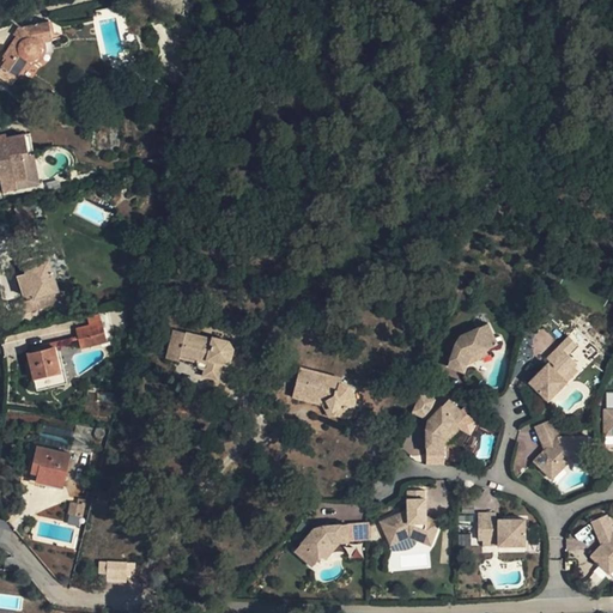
[(54,41),(50,22),(23,26),(13,20),(8,29),(18,35),(4,56),(7,60),(0,71),(0,77),(13,85),(30,61),(37,59),(41,54),(43,48),(42,43),(54,41)]
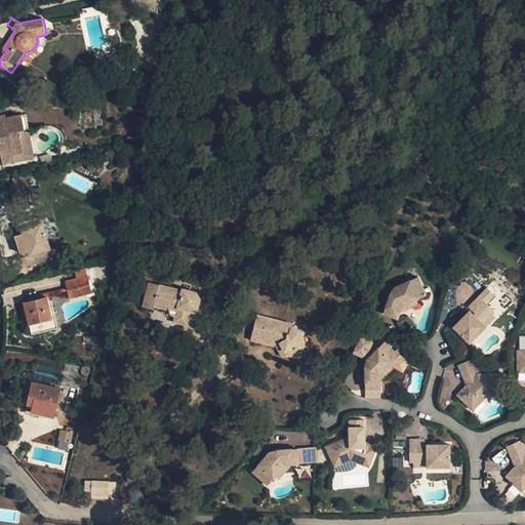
[(132,80),(121,69),(116,74),(127,85),(132,80)]
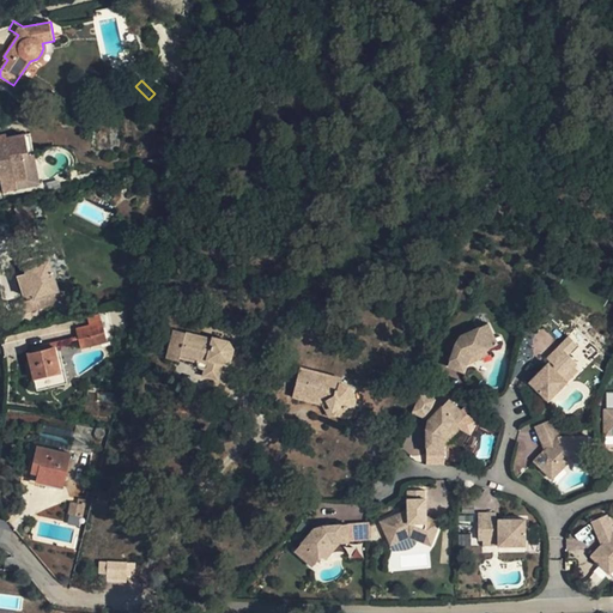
[(5,137),(0,137),(0,178),(4,192),(18,189),(16,182),(28,180),(22,153),(28,152),(24,135),(6,139),(5,137)]
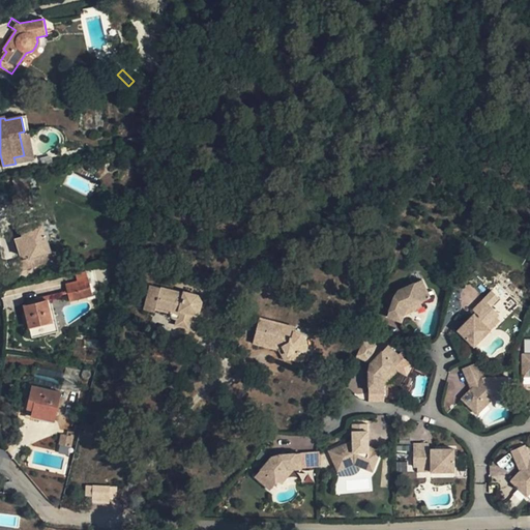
[(35,159),(31,137),(25,138),(24,131),(19,133),(24,155),(13,157),(16,164),(35,159)]
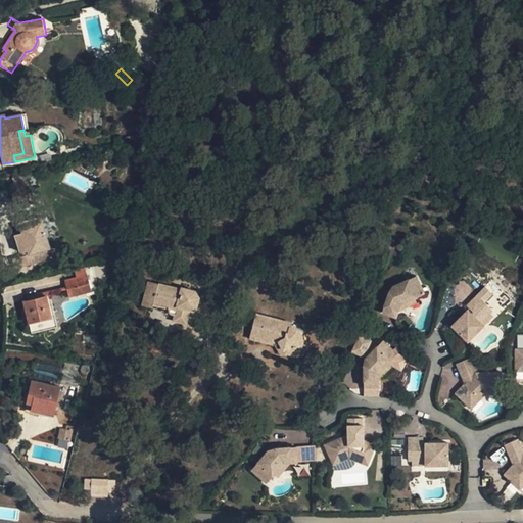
[(41,217),(28,221),(30,226),(42,222),(41,217)]
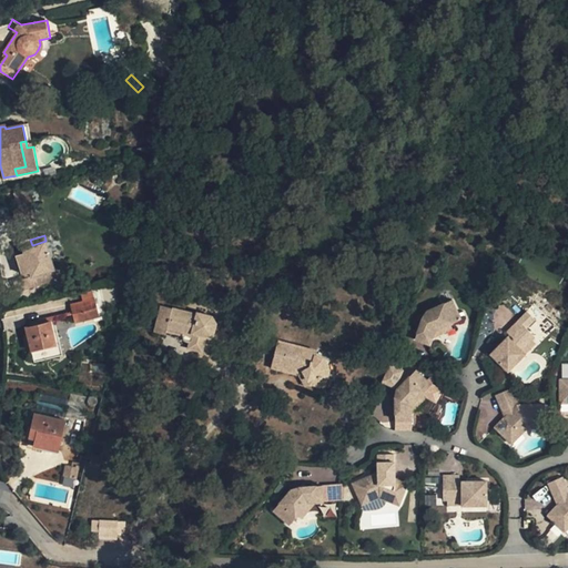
[(32,245),(30,240),(21,243),(32,276),(27,279),(30,288),(52,281),(51,276),(56,274),(53,269),(54,269),(46,241),(32,245)]
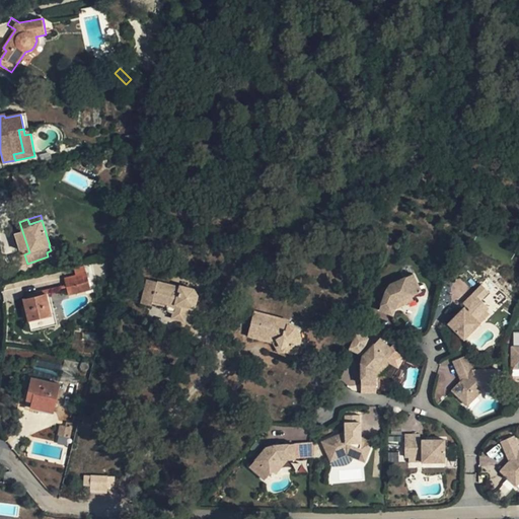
[(68,288),(69,287),(80,285),(82,291),(91,289),(87,273),(65,279),(68,288)]
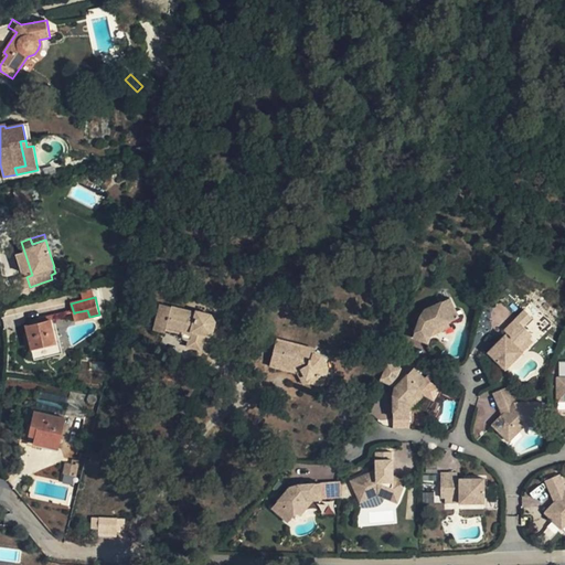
[(427,342),(429,337),(433,329),(448,322),(458,318),(449,298),(424,309),(420,315),(412,337),(427,342)]
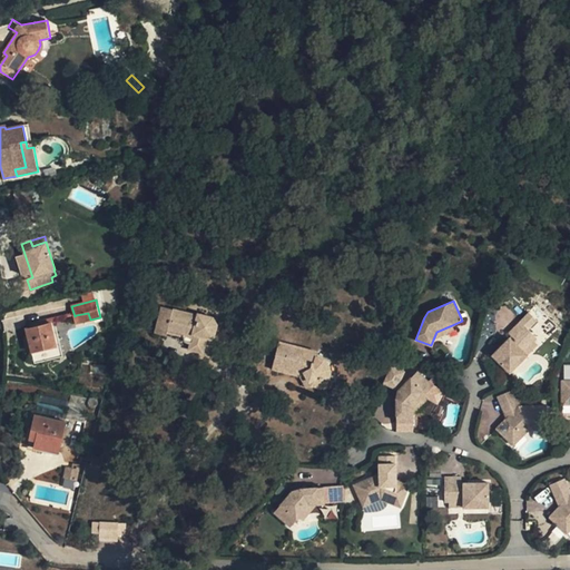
[(195,316),(163,307),(156,334),(168,336),(168,334),(182,337),(185,342),(190,344),(189,350),(203,353),(207,338),(213,341),(217,325),(213,318),(195,314),(195,316)]
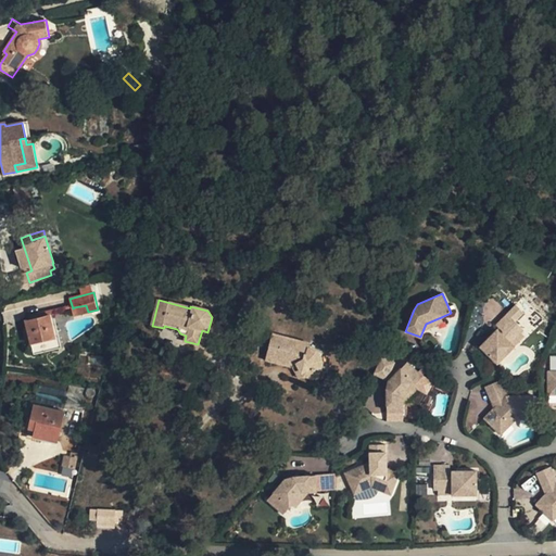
[(86,305),(74,307),(76,315),(88,312),(86,305)]
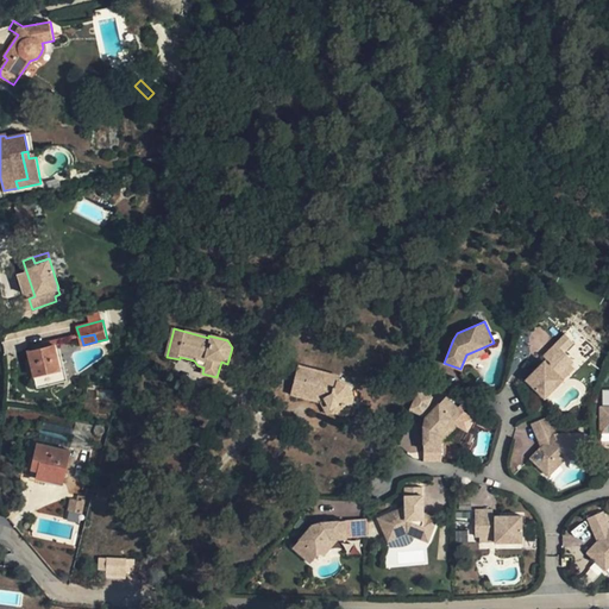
[(57,344),(54,345),(64,382),(67,381),(57,344)]
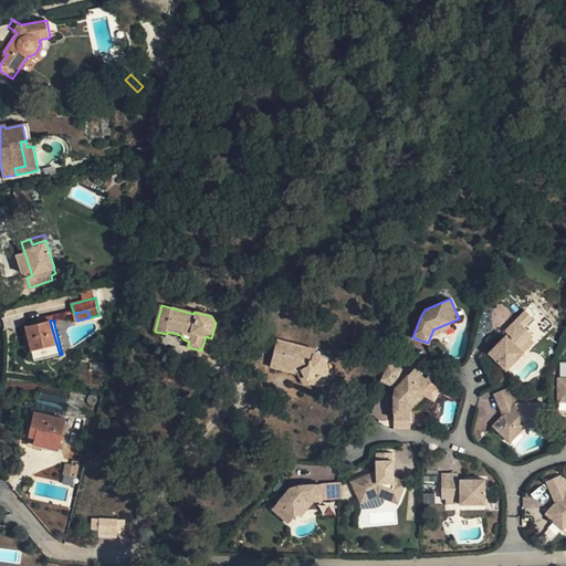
[(505,370),(523,353),(520,348),(530,338),(532,335),(516,320),(504,331),(507,334),(489,353),(505,370)]
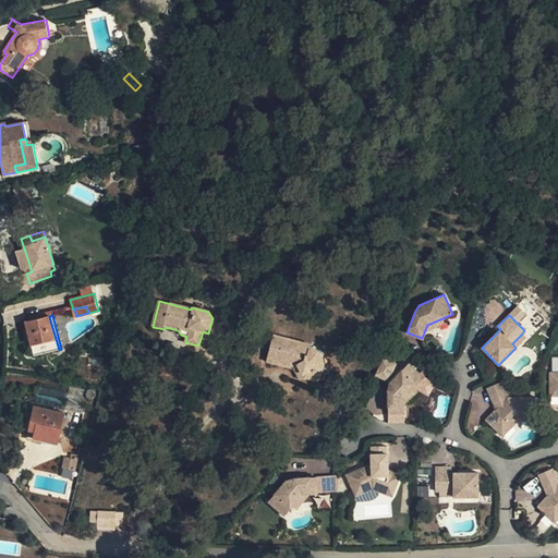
[(59,350),(49,316),(26,323),(35,356),(59,350)]
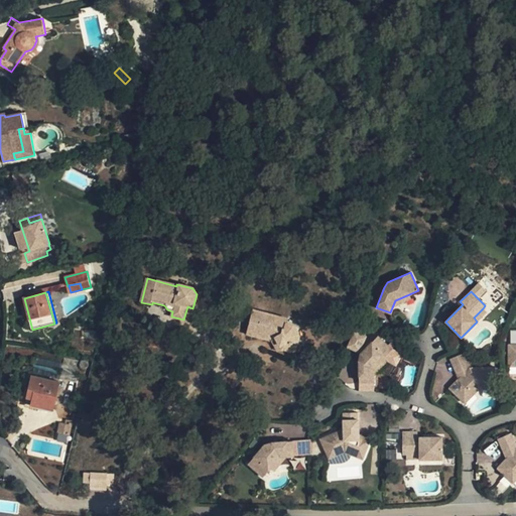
[(395,300),(392,307),(410,299),(409,294),(395,300)]
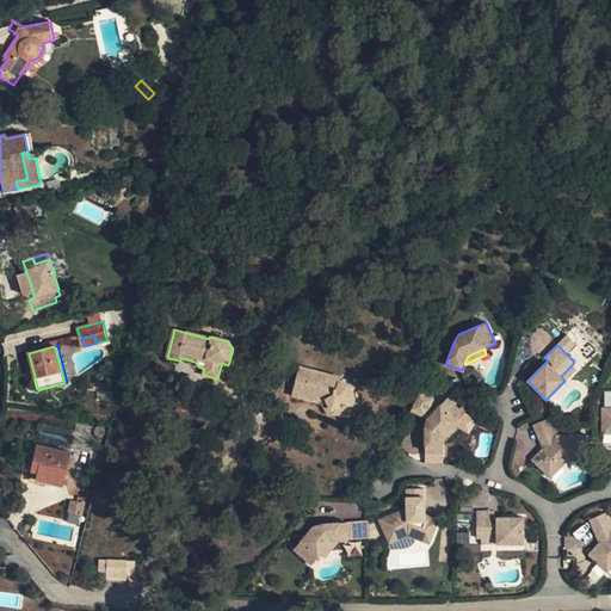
[(565,381),(575,370),(572,365),(561,376),(565,381)]
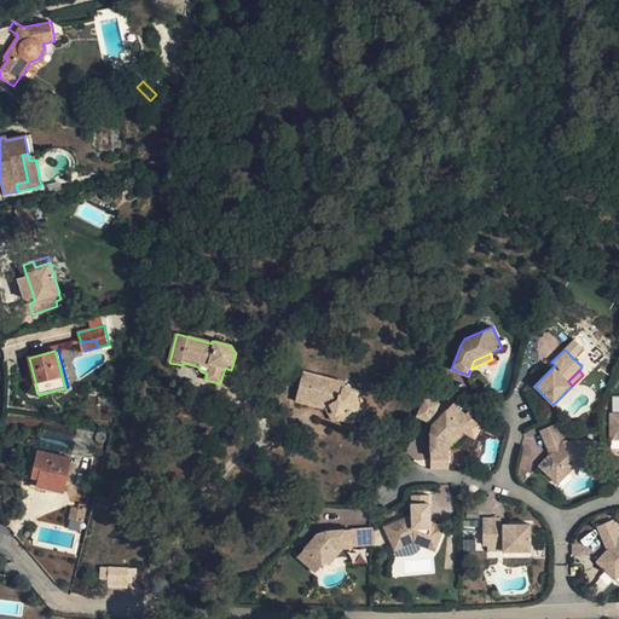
[(325,406),(324,409),(328,410),(333,406),(340,418),(351,422),(353,411),(358,412),(359,404),(356,397),(350,391),(343,388),(345,383),(304,372),(296,400),(308,404),(310,399),(322,403),(325,406)]
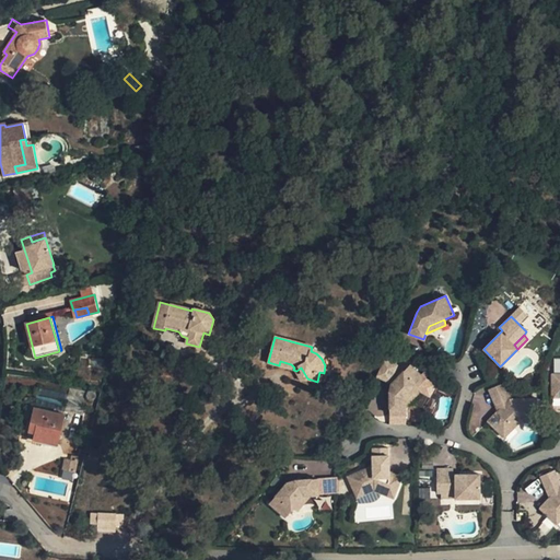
[(405,413),(405,407),(406,398),(417,387),(424,380),(409,364),(391,383),(388,392),(388,413),(405,413)]
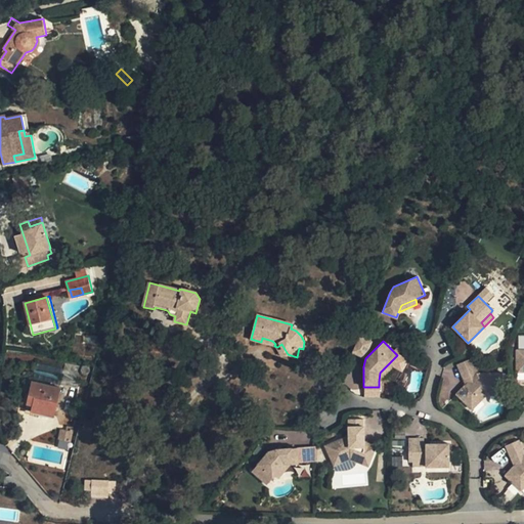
[(476,375),(471,359),(456,365),(465,385),(455,394),(471,409),(485,395),(503,395),(503,374),(476,375)]
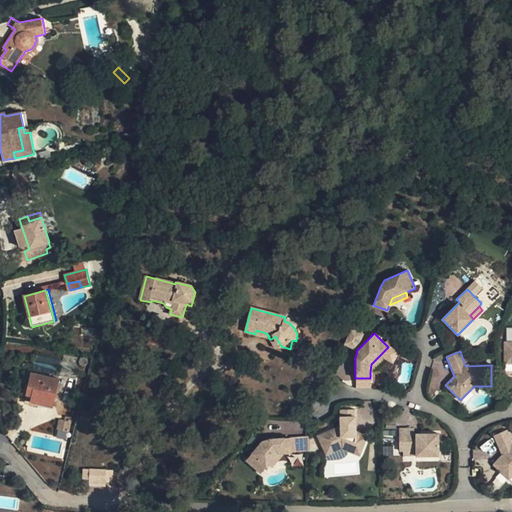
[(371,364),(370,372),(384,358),(381,354),(371,364)]
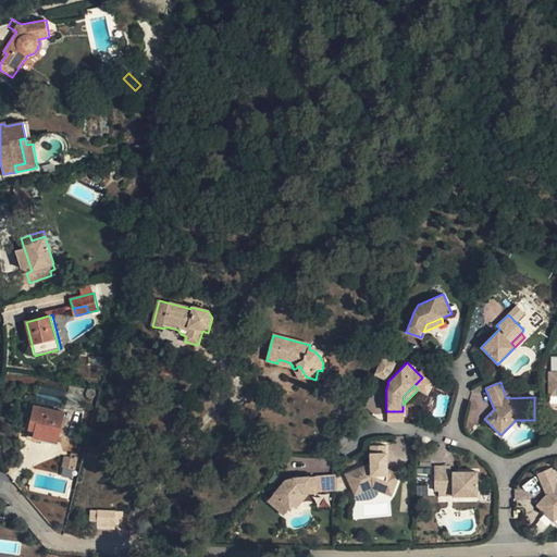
[(28,436),(45,440),(46,432),(60,435),(64,412),(35,406),(28,436)]
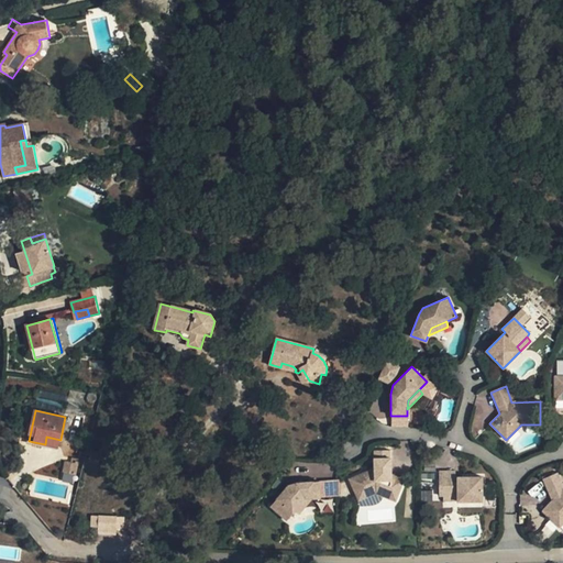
[(46,437),(45,444),(58,448),(61,440),(46,437)]
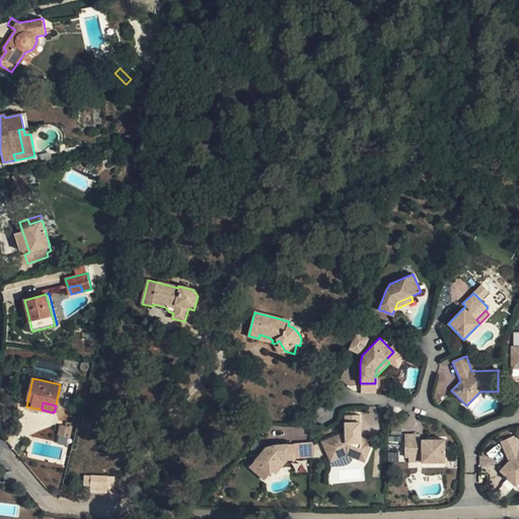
[(364,461),(372,441),(359,436),(359,415),(344,415),(344,431),(321,441),(330,461),(346,454),(364,461)]
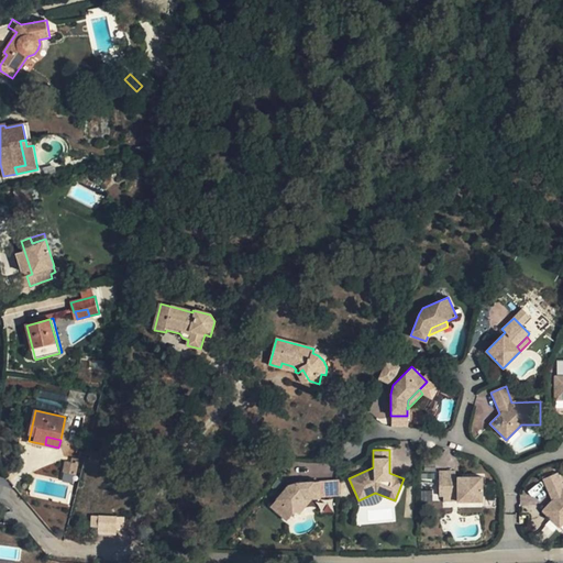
[(438,495),(441,495),(455,495),(455,500),(481,499),(479,476),(460,477),(460,482),(453,482),(453,471),(437,472),(438,495)]
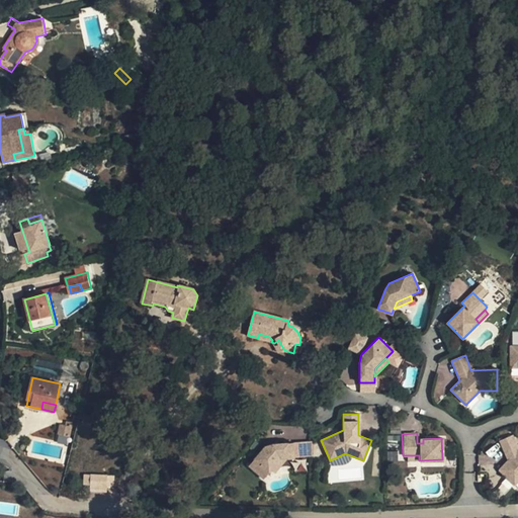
[(517,447),(512,435),(499,441),(507,460),(498,469),(514,485),(517,480),(517,447)]
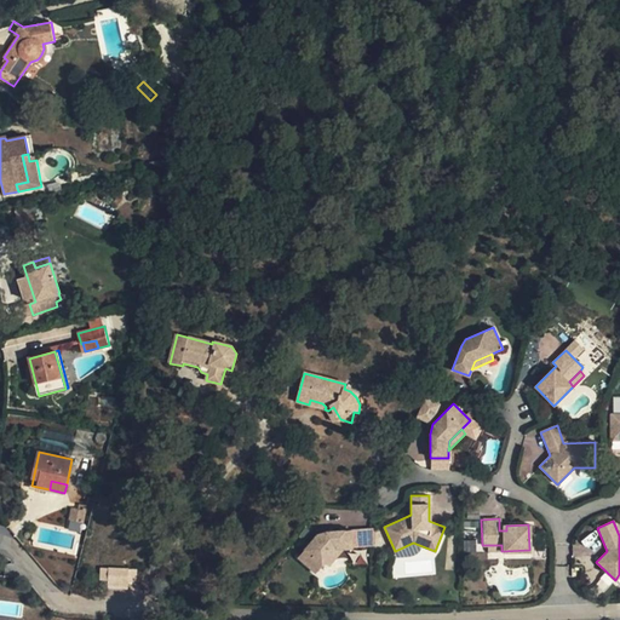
[(315,572),(321,566),(336,547),(344,547),(351,547),(350,528),(327,530),(316,533),(297,556),(315,572)]
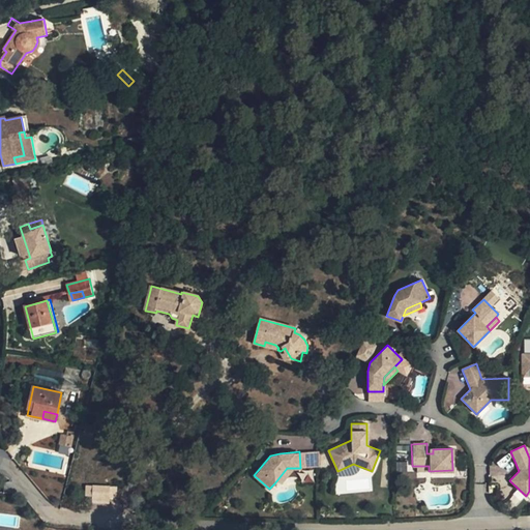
[(396,471),(405,471),(405,463),(396,463),(396,471)]
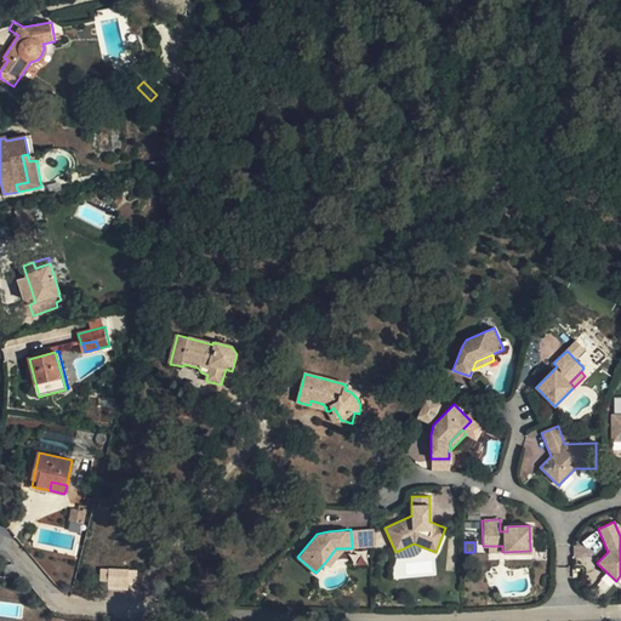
[(336,548),(322,567),(330,567),(345,548),(336,548)]
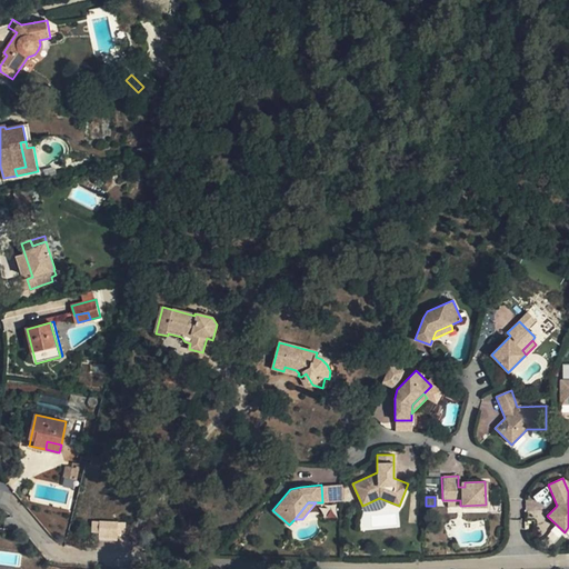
[(99,533),(99,539),(109,539),(110,522),(93,521),(92,532),(99,533)]
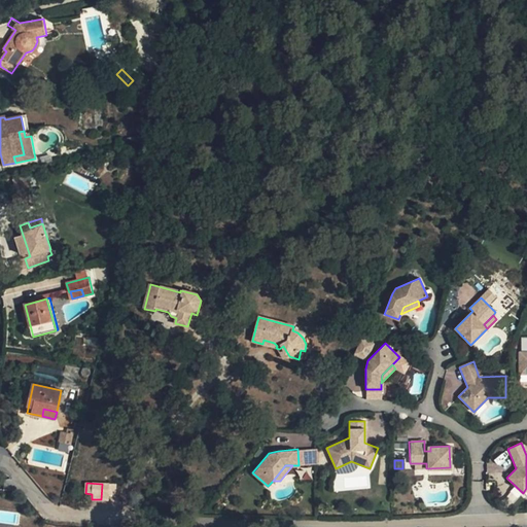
[(110,494),(116,494),(116,485),(102,484),(101,499),(110,500),(110,494)]
